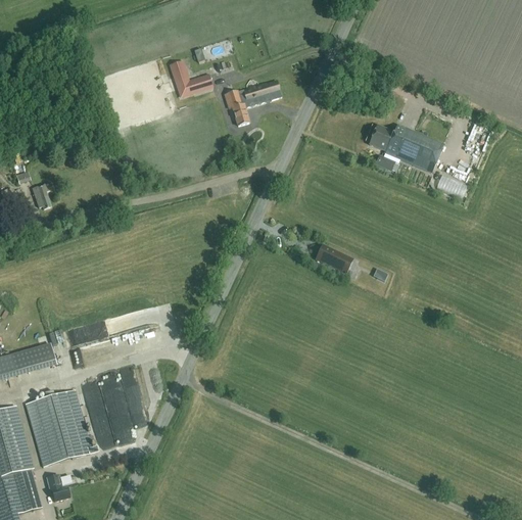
[(181,94),(212,84),(209,73),(189,79),(184,59),(172,62),(181,94)]
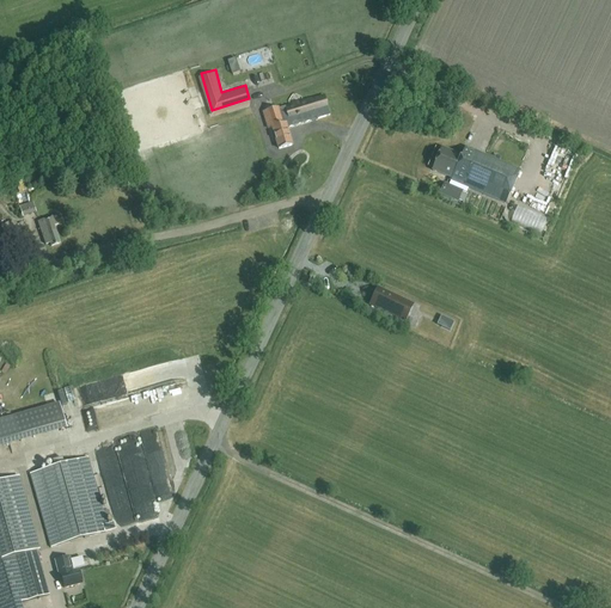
[(310,118),(329,112),(324,96),(312,99),(311,96),(277,106),(277,105),(263,109),(268,126),(272,124),(279,146),(291,142),(286,124),(310,118)]
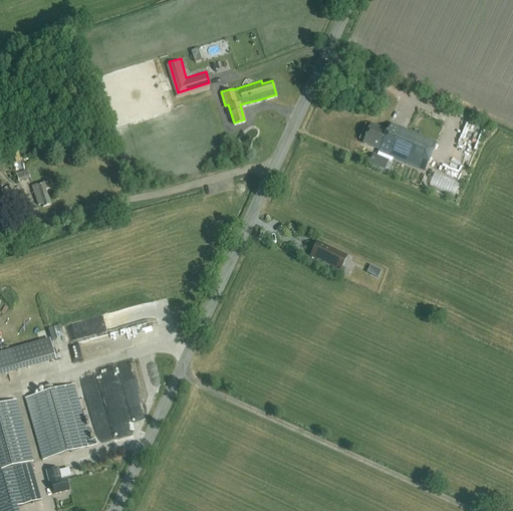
[(425,166),(435,142),(390,121),(386,130),(369,122),(361,141),(378,148),(377,149),(416,166),(417,163),(425,166)]
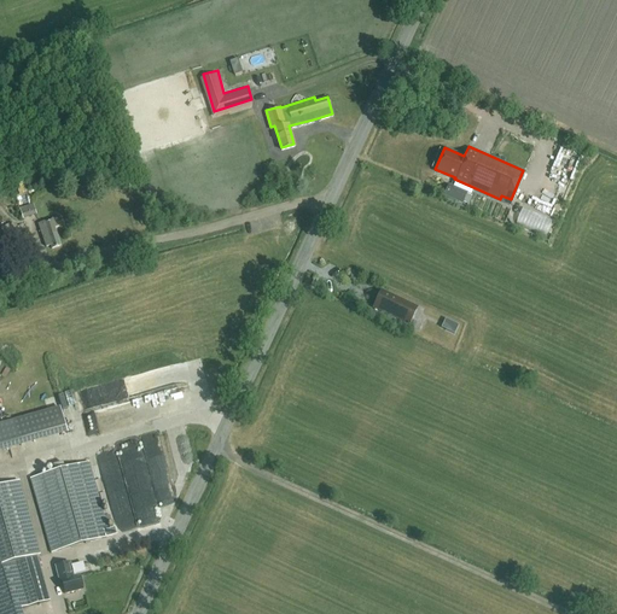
[(448,182),(444,194),(463,202),(467,191),(448,182)]
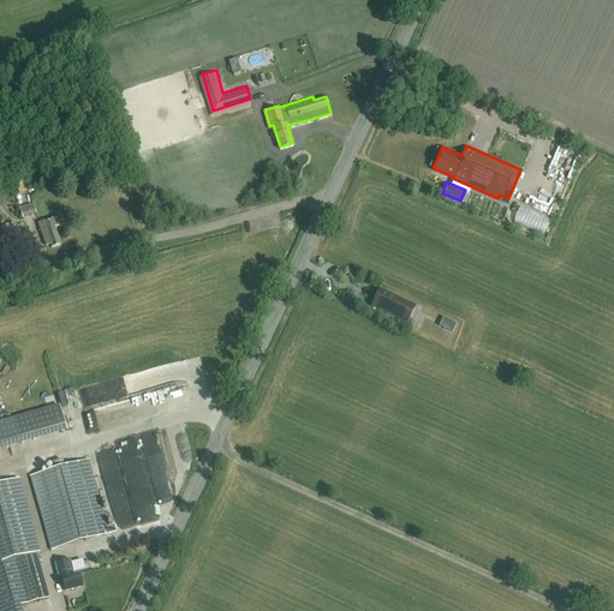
[(22,204),(21,204),(23,211),(34,208),(31,201),(30,197),(21,199),(22,204)]
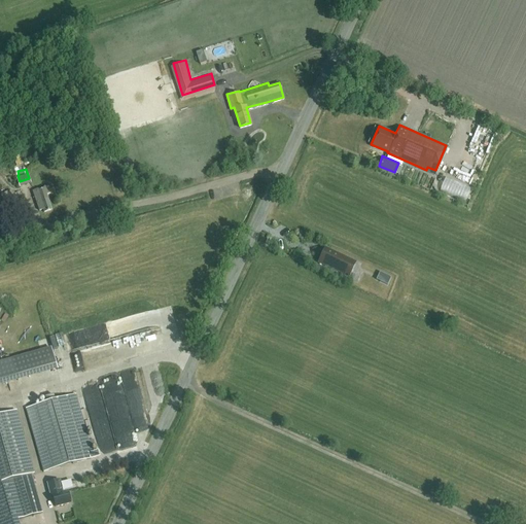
[(419,175),(416,180),(425,184),(427,178),(419,175)]
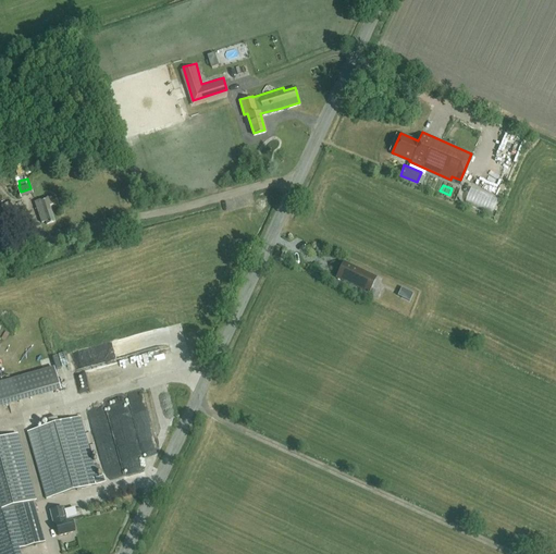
[(50,200),(49,194),(35,198),(39,211),(37,212),(39,220),(44,218),(45,221),(54,218),(49,200),(50,200)]
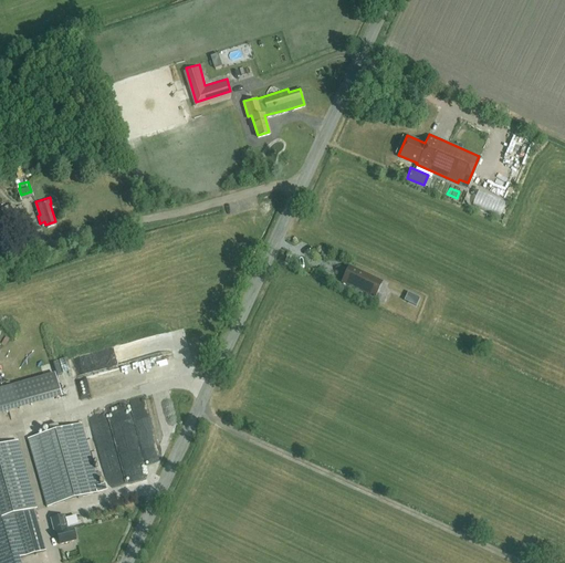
[(16,215),(11,201),(0,206),(0,209),(7,227),(28,219),(25,211),(16,215)]
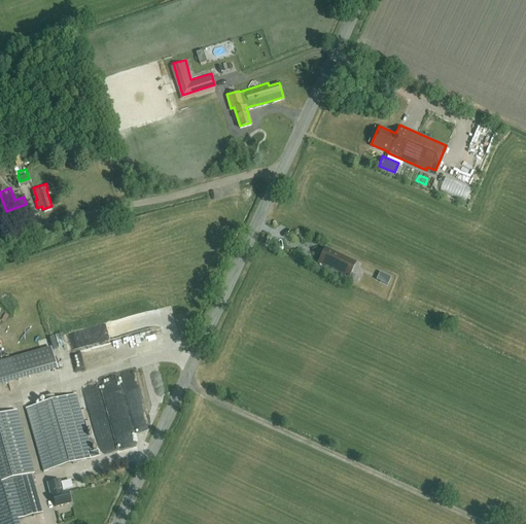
[(319,256),(317,260),(346,274),(353,259),(347,257),(324,247),(322,251),(317,249),(315,254),(319,256)]
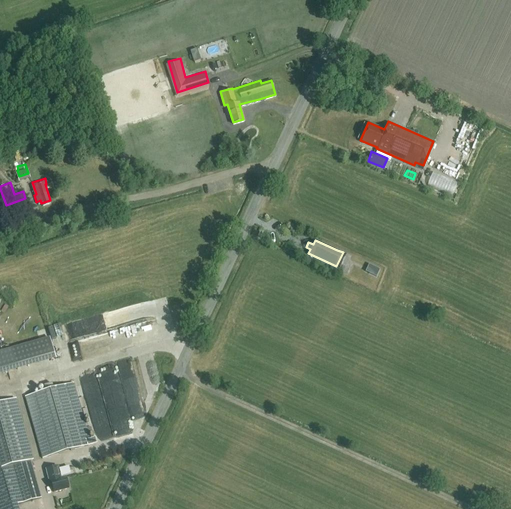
[(368,262),(365,270),(375,274),(378,267),(368,262)]
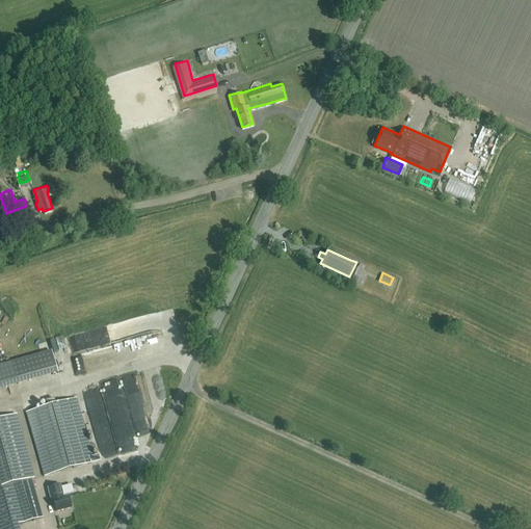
[(64,335),(69,351),(81,347),(76,332),(64,335)]
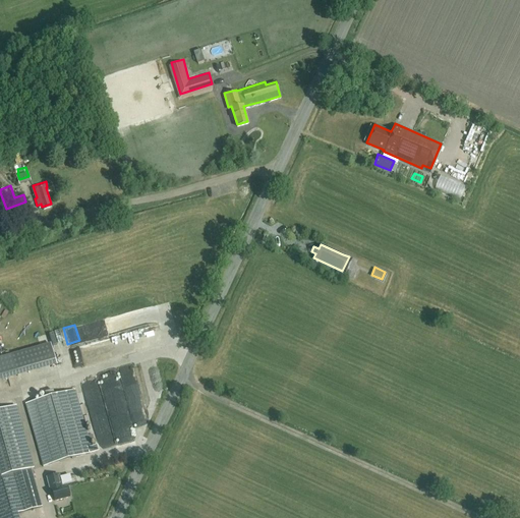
[(10,351),(0,353),(0,377),(16,372),(56,361),(50,340),(10,351)]
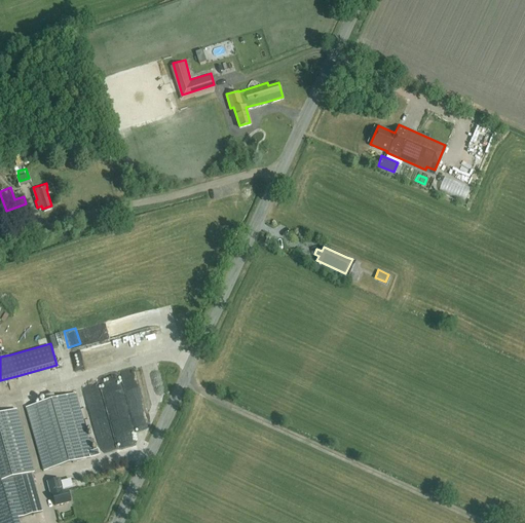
[(43,469),(92,454),(74,391),(26,405),(43,469)]
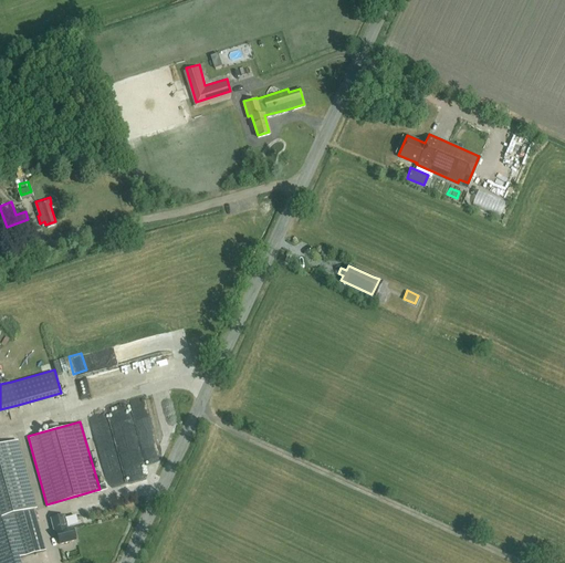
[(20,562),(18,555),(44,549),(14,439),(0,444),(0,562),(20,562)]
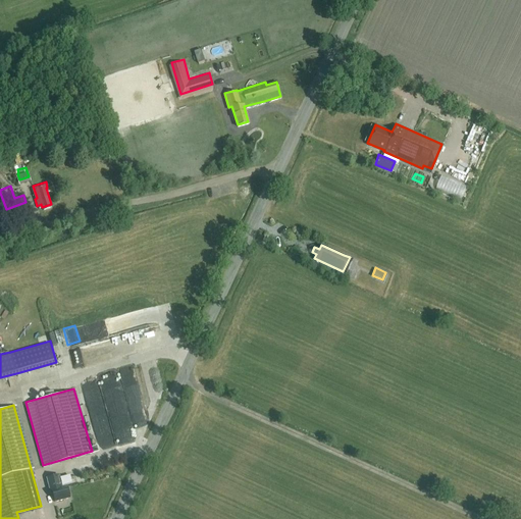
[(54,500),(69,496),(66,483),(61,484),(58,472),(46,475),(49,488),(51,487),(54,500)]
